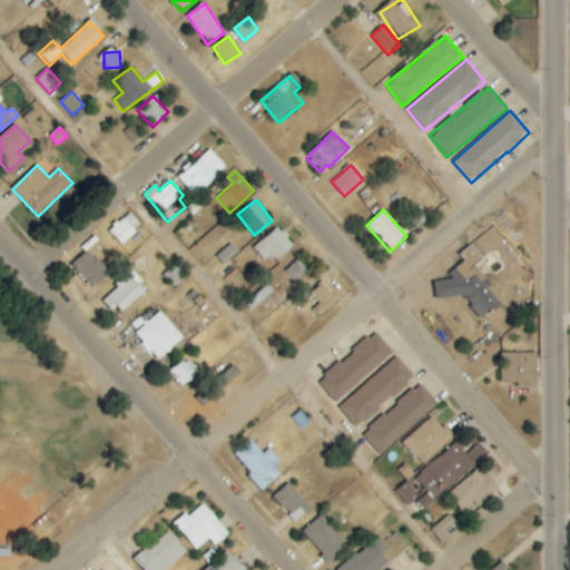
[(107,232),(120,246),(143,226),(129,212),(107,232)]
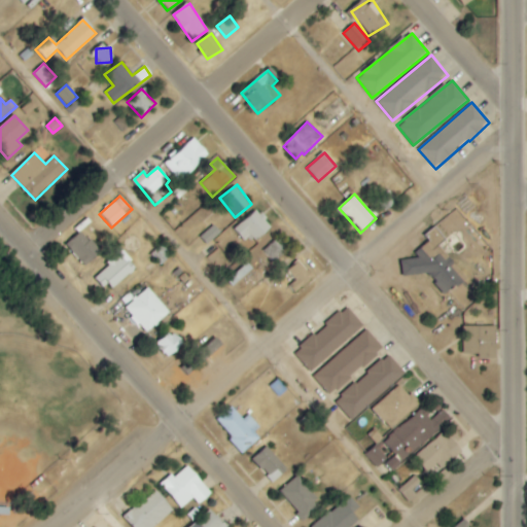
[(272,230),(259,210),(235,227),(247,246),(272,230)]
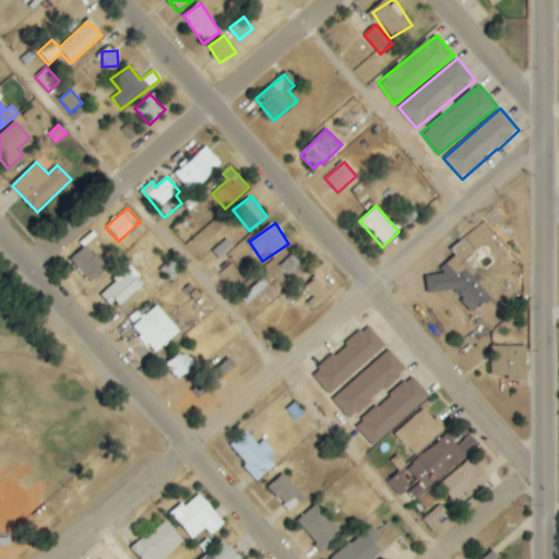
[(221,260),(235,247),(227,238),(213,251),(221,260)]
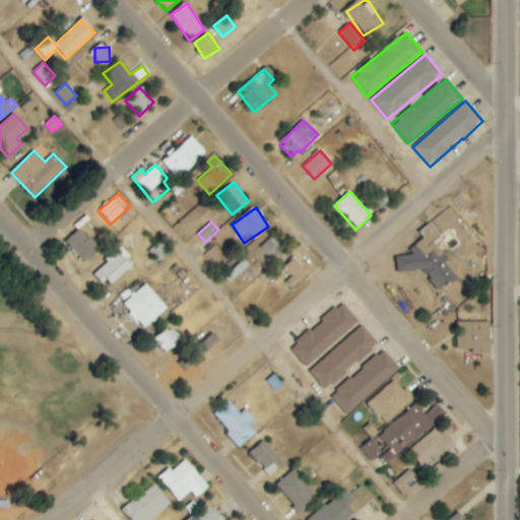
[(399,273),(423,269),(440,289),(459,274),(459,272),(434,242),(441,237),(430,223),(419,232),(425,237),(409,250),(412,254),(396,257),(399,273)]
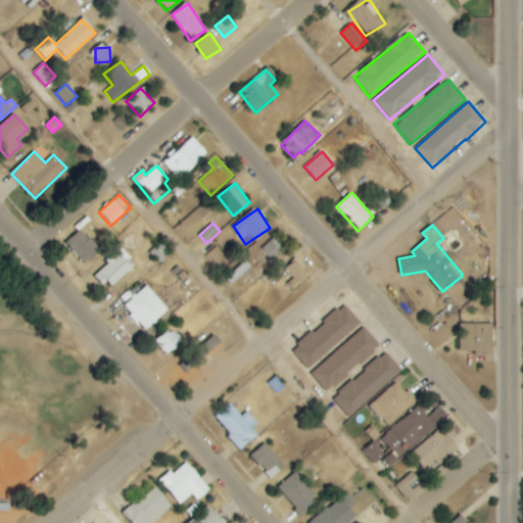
[(100,251),(81,229),(65,243),(85,265),(100,251)]
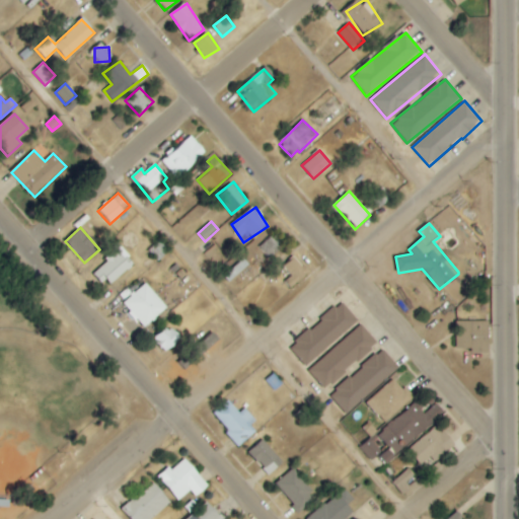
[(273,260),(281,251),(268,239),(260,248),(273,260)]
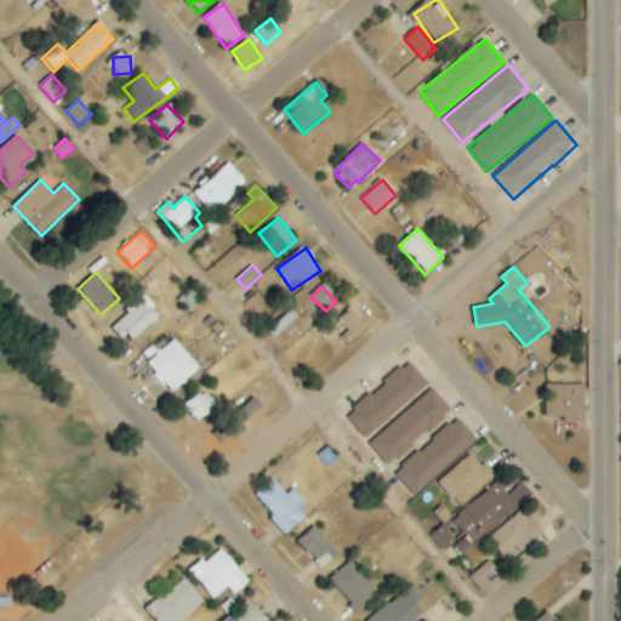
[(130,343),(161,317),(144,296),(113,323),(130,343)]
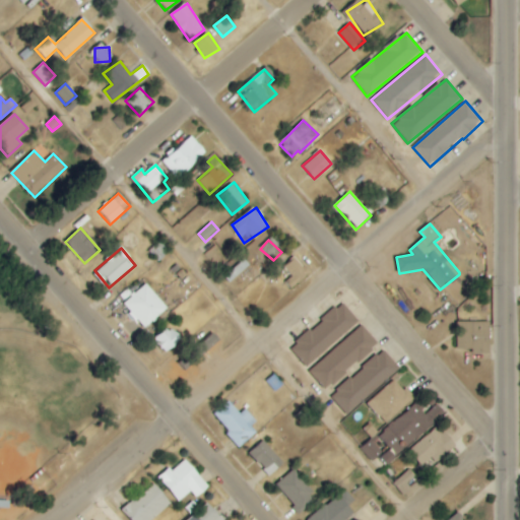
[(293,288),(310,274),(297,257),(284,266),(291,276),(286,281),(293,288)]
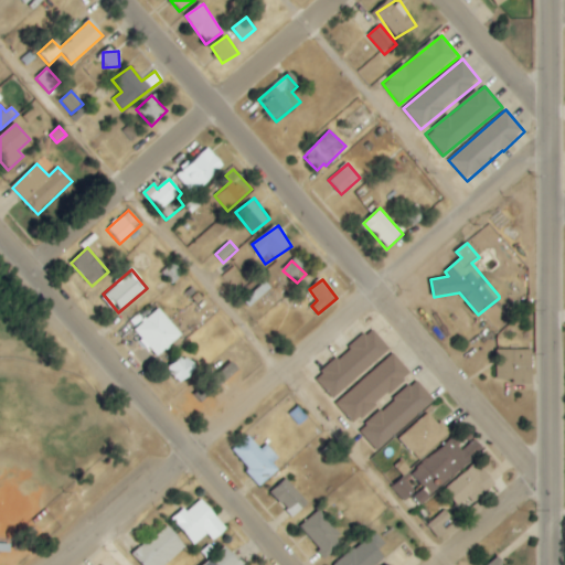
[(249,307),(268,290),(262,284),(243,299),(249,307)]
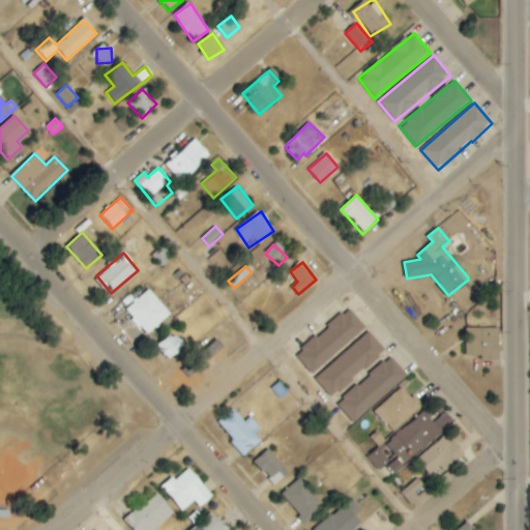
[(146,335),(171,315),(149,290),(124,311),(146,335)]
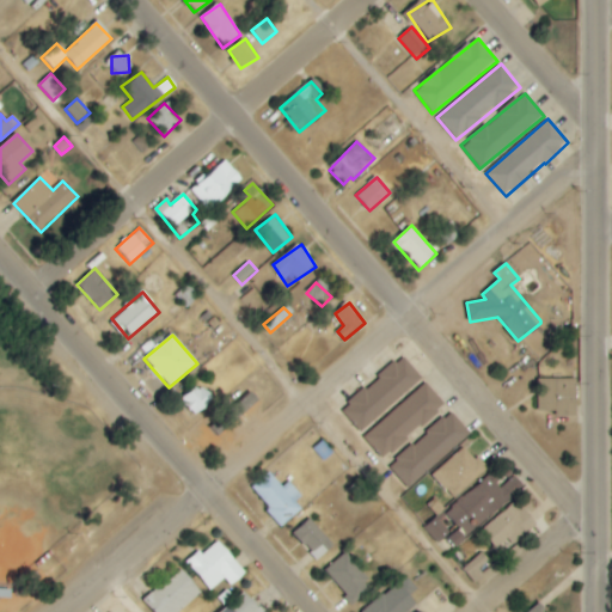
[(341,409),(360,432),(422,378),(403,355),(341,409)]
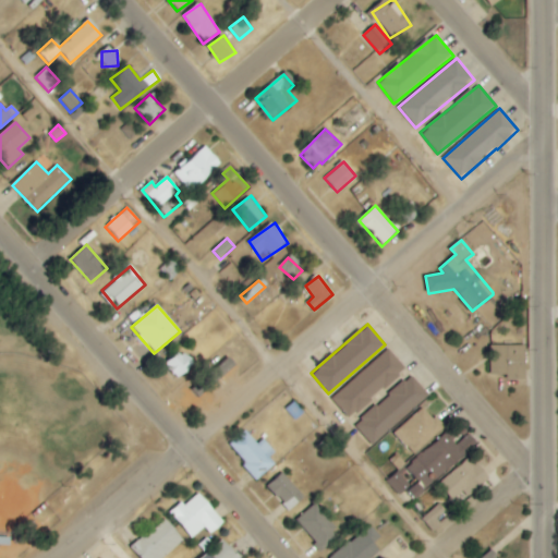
[(525,344),(490,346),(490,375),(507,375),(507,379),(526,379),(525,344)]
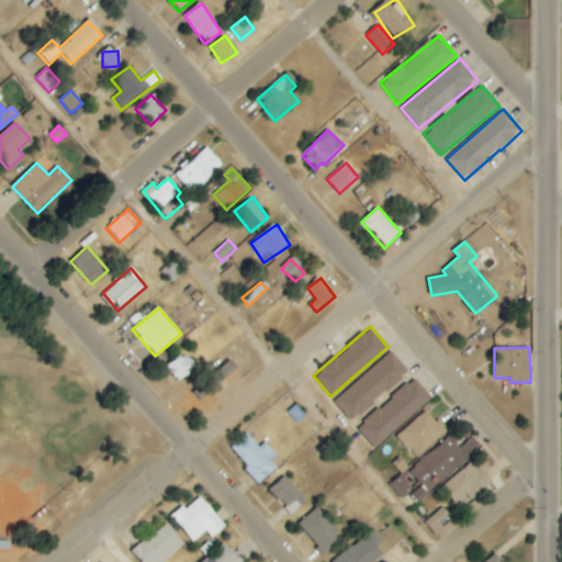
[(334,401),(352,422),(408,371),(391,351),(334,401)]
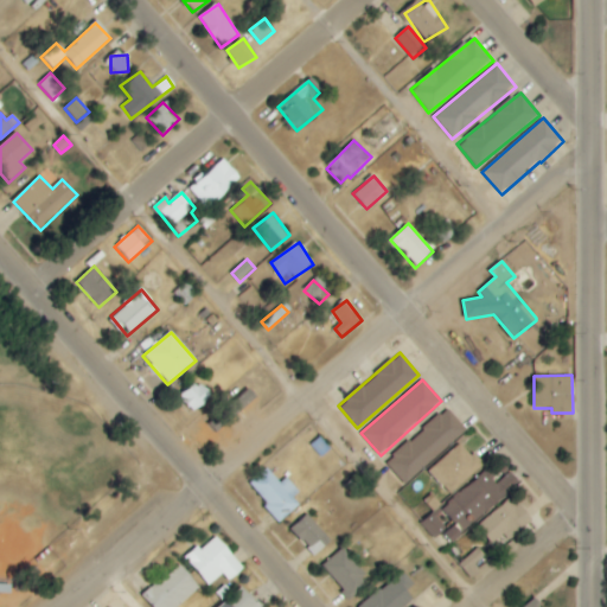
[(181,401),(198,413),(211,394),(195,382),(181,401)]
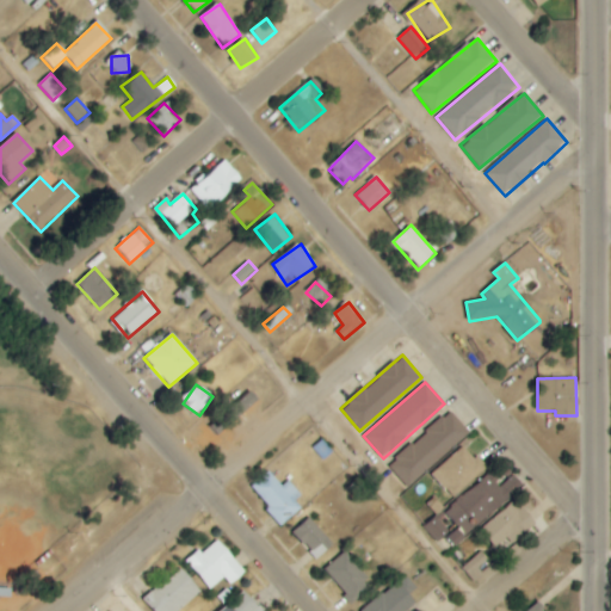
[(408,487),(469,432),(449,411),(388,466),(408,487)]
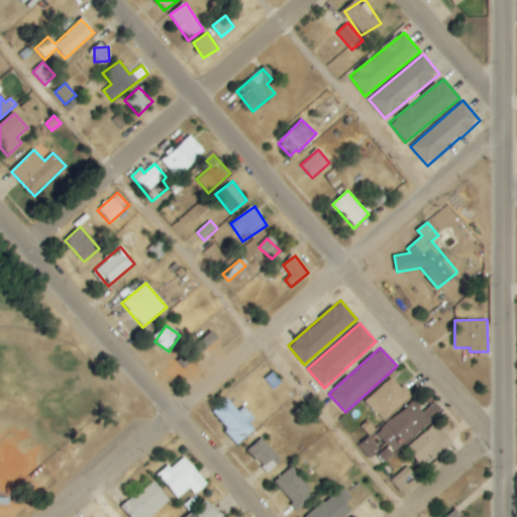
[(380,419),(413,398),(404,385),(399,388),(394,379),(366,398),(380,419)]
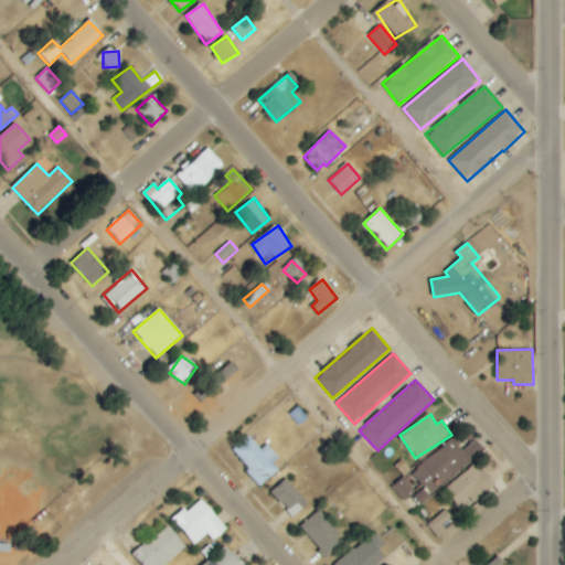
[(245,471),(260,487),(279,469),(248,436),(232,450),(248,468),(245,471)]
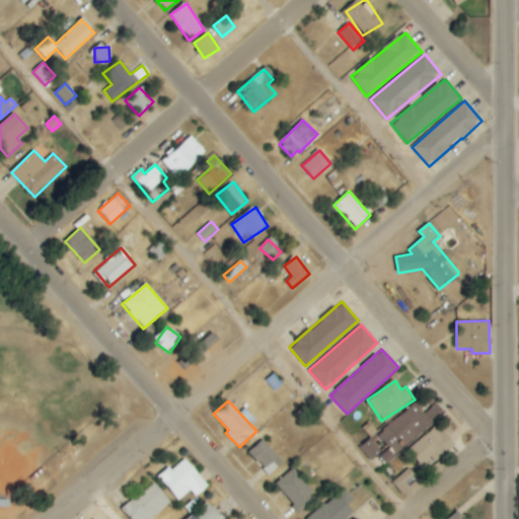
[(385,462),(445,413),(437,403),(425,414),(416,402),(373,437),(374,437),(361,448),(371,460),(378,454),(385,462)]
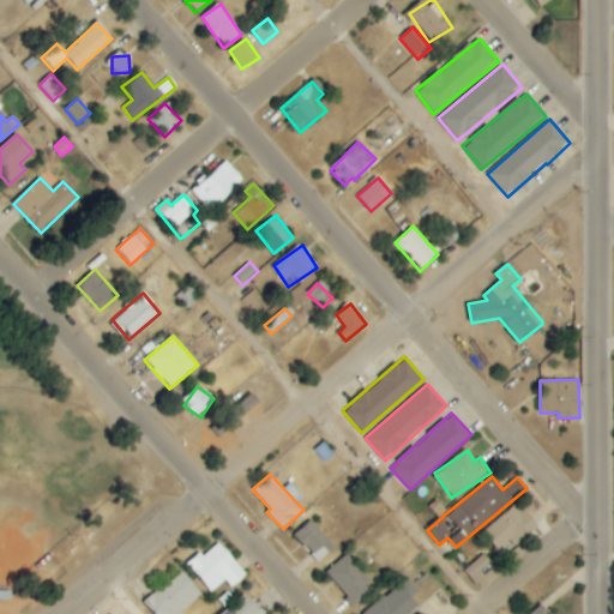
[(483,534),(498,549),(511,539),(516,545),(537,524),(517,501),(483,534)]
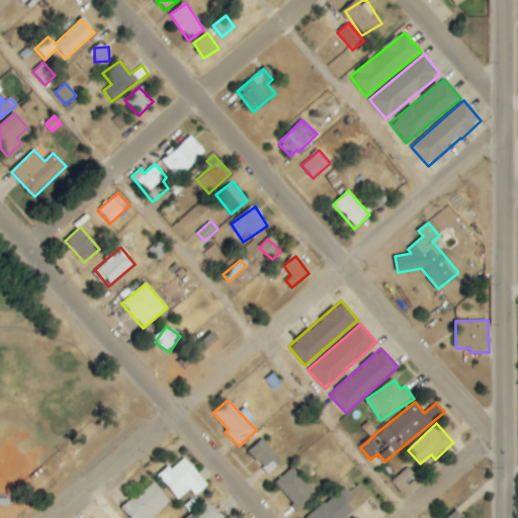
[(249,450),(268,473),(282,462),(263,439),(249,450)]
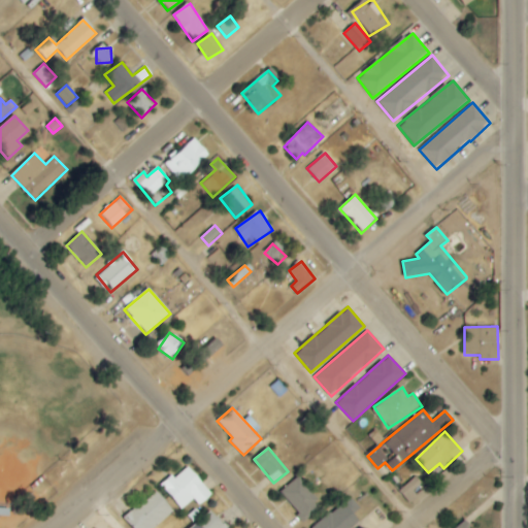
[(194,499),(200,505),(213,494),(189,466),(174,479),(171,475),(160,486),(183,509),(194,499)]
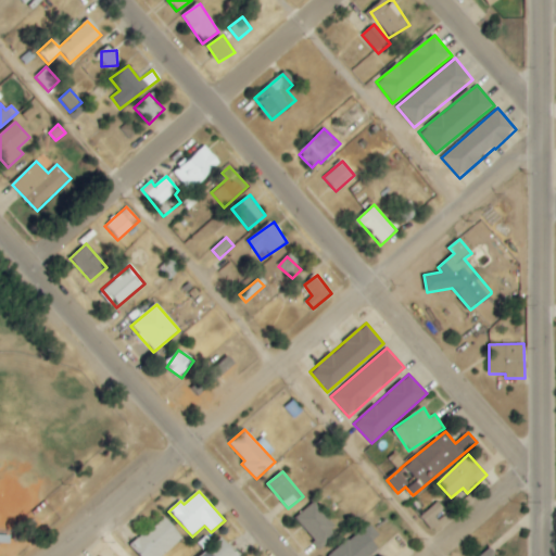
[(444,508),(436,501),(421,518),(429,526),(444,508)]
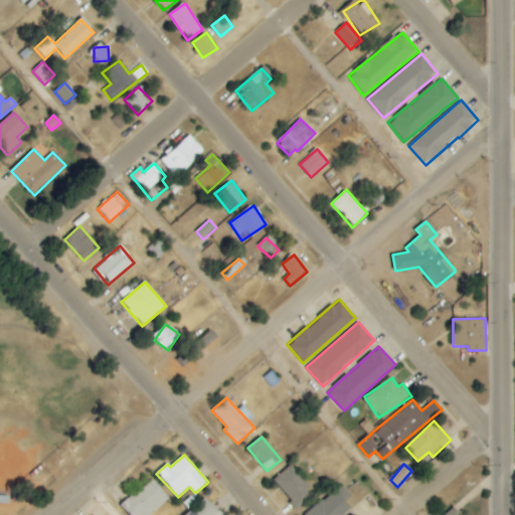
[(274,480),(297,508),(315,494),(291,466),(274,480)]
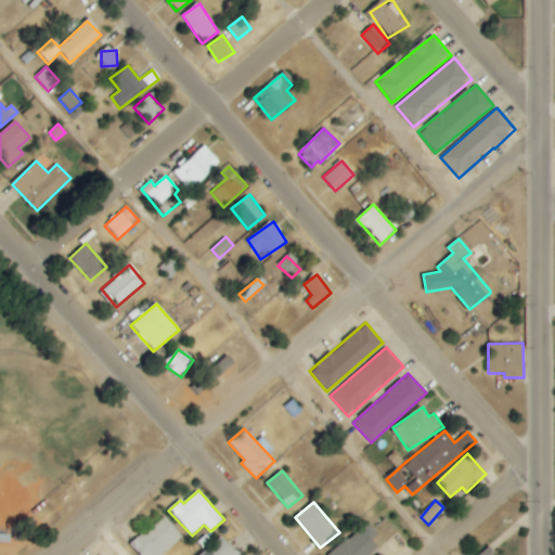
[(139,554),(163,554),(183,537),(164,515),(131,545),(139,554)]
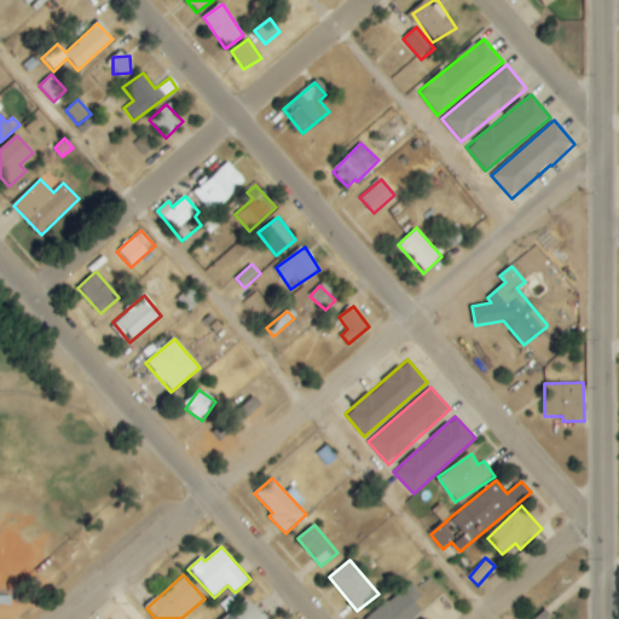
[(411,618),(422,611),(415,601),(422,595),(412,583),(364,618),(411,618)]
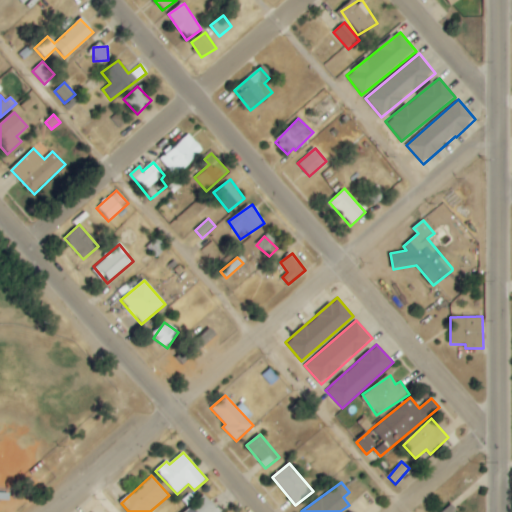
[(221,511),(205,494),(185,511),(221,511)]
